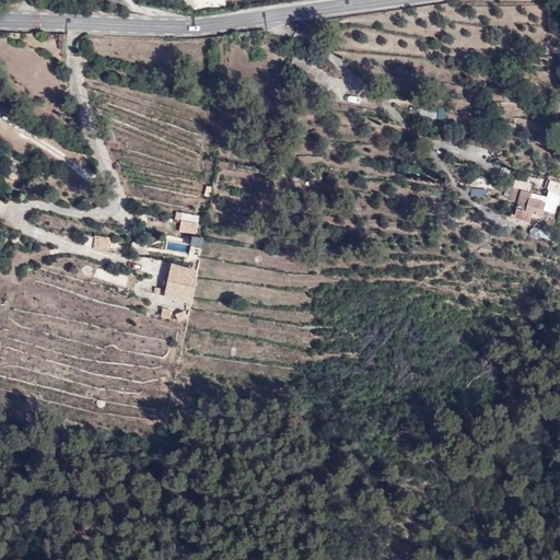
[(291,65),(311,72),(315,61),(295,54),(291,65)]
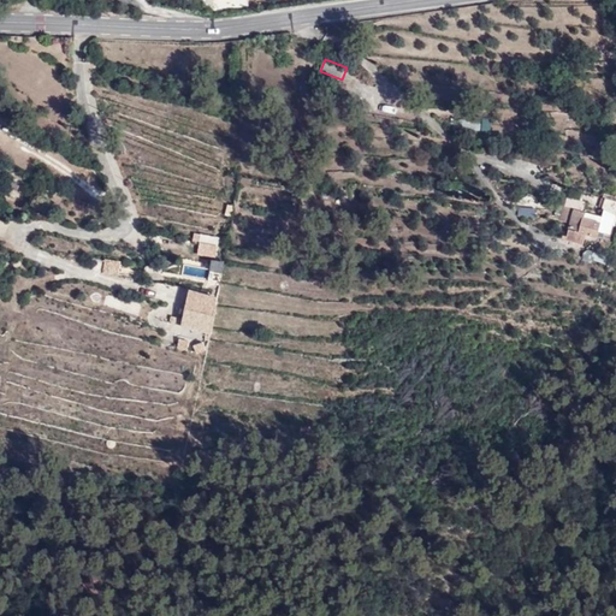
[(560,203),(555,219),(570,224),(566,240),(584,244),(586,235),(597,237),(599,230),(611,234),(615,214),(615,213),(605,207),(603,215),(586,211),(560,203)]
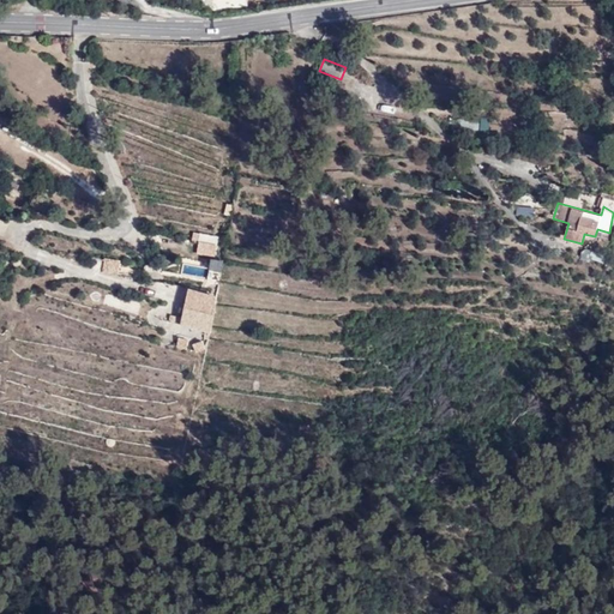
[(196,253),(215,256),(217,235),(193,232),(191,242),(198,244),(196,253)]
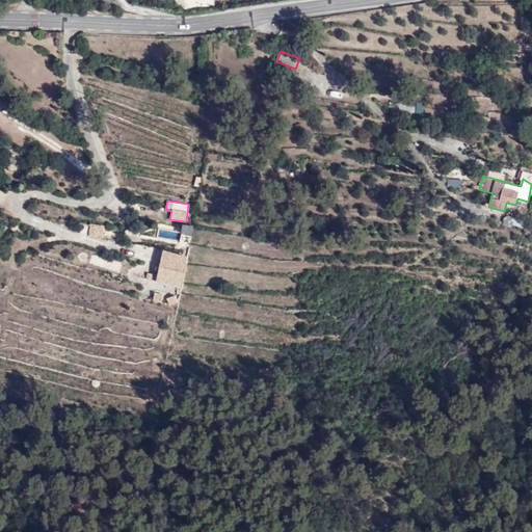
[(503,227),(523,225),(523,216),(503,217),(503,227)]
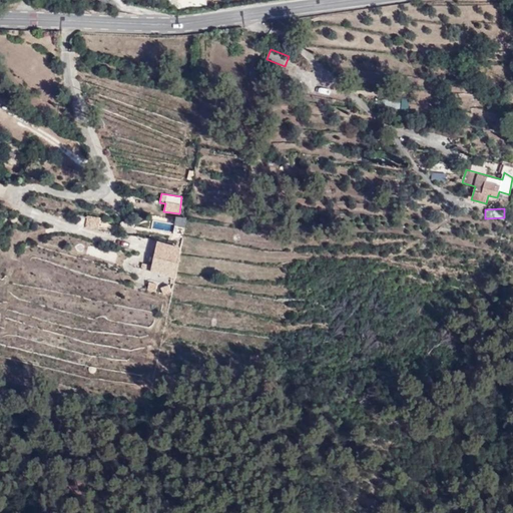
[(86,214),(85,227),(99,228),(100,216),(86,214)]
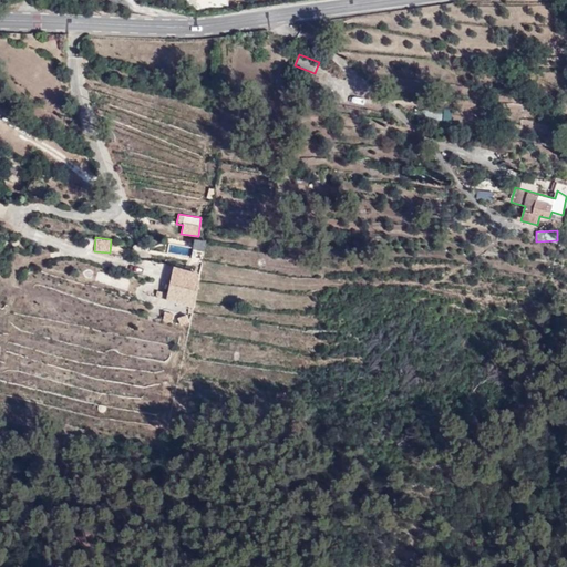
[(206,249),(206,238),(195,237),(194,248),(206,249)]
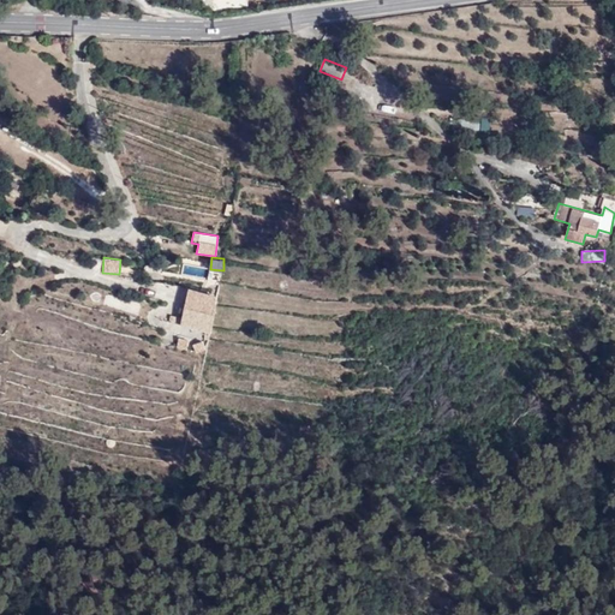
[(187,309),(183,326),(212,333),(215,317),(187,309)]
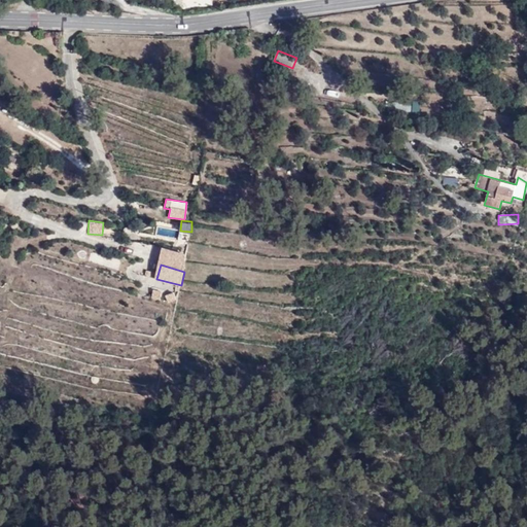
[(152,289),(150,297),(159,300),(161,290),(152,289)]
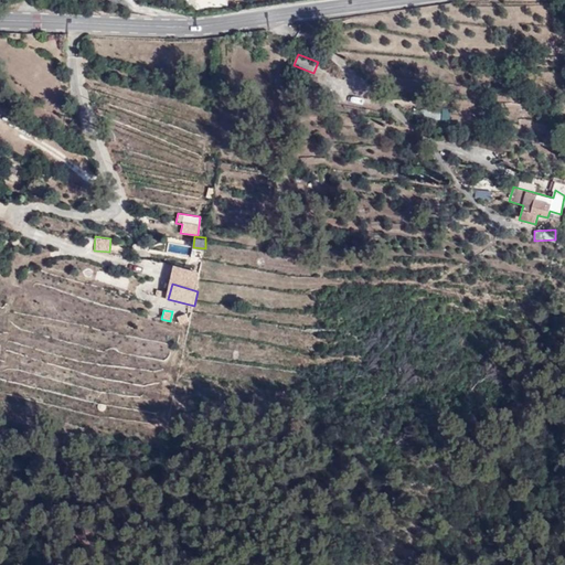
[(180,323),(189,320),(187,312),(177,316),(180,323)]
